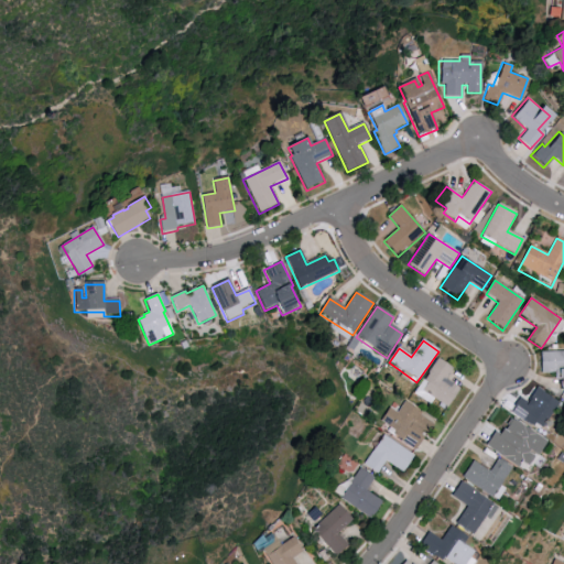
[(540,376),(539,353),(563,351),(563,391),(562,392),(562,382),(554,382),(554,376),(540,376)]
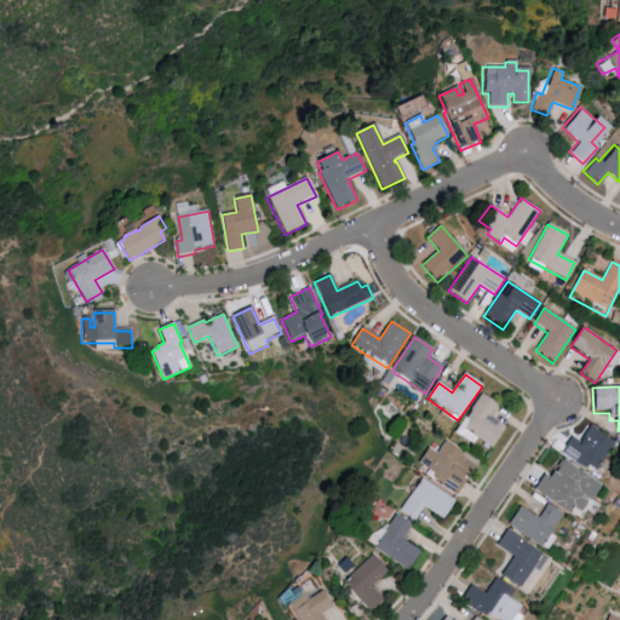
[(471,423),(468,420),(472,412),(470,412),(481,394),(499,405),(491,418),(505,428),(492,448),(466,431),(471,423)]
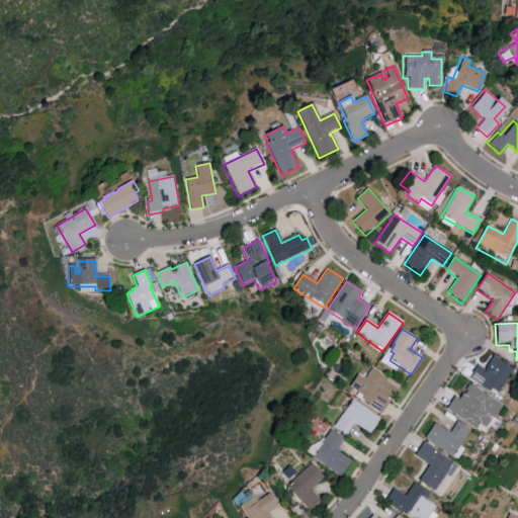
[(469,378),(478,366),(490,375),(499,362),(513,372),(498,394),(493,390),(491,393),(469,378)]
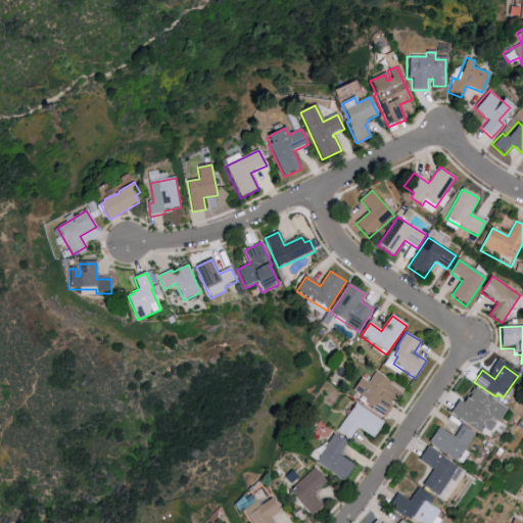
[(352,391),(361,378),(368,383),(375,373),(392,384),(390,386),(402,394),(385,420),(370,410),(371,408),(365,403),(367,400),(352,391)]
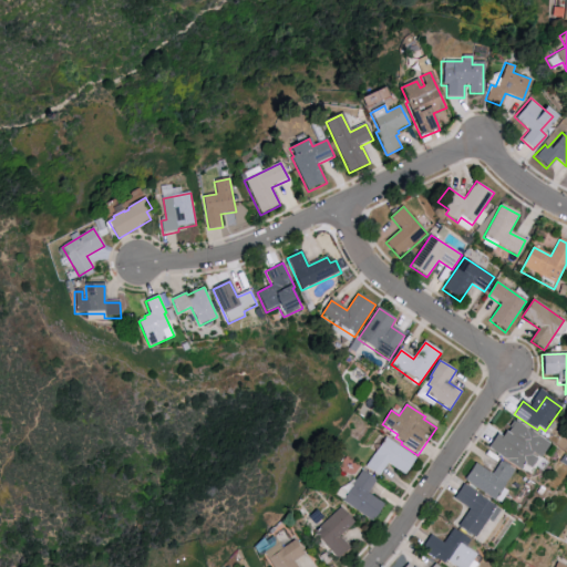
[(490,449),(498,435),(513,445),(525,426),(544,440),(532,456),(537,460),(531,468),(526,465),(522,472),(490,449)]
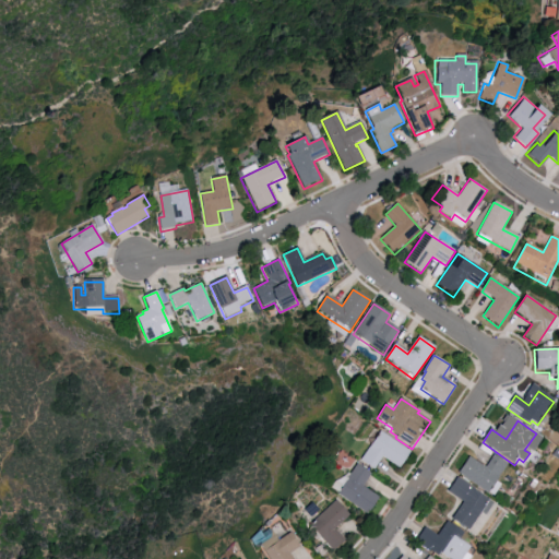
[(360,460),(373,470),(381,458),(400,470),(412,452),(379,430),(360,460)]
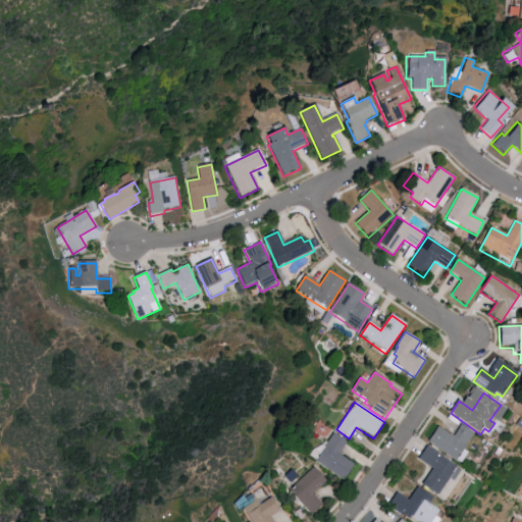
[(427,442),(438,427),(454,437),(462,426),(474,434),(456,462),(427,442)]
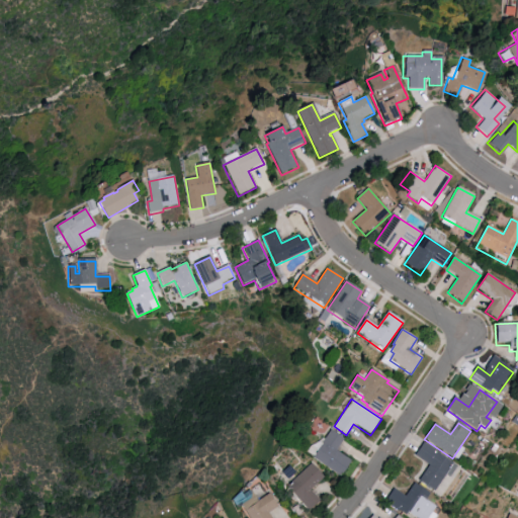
[(312,458),(330,431),(344,440),(336,452),(350,461),(340,478),(312,458)]
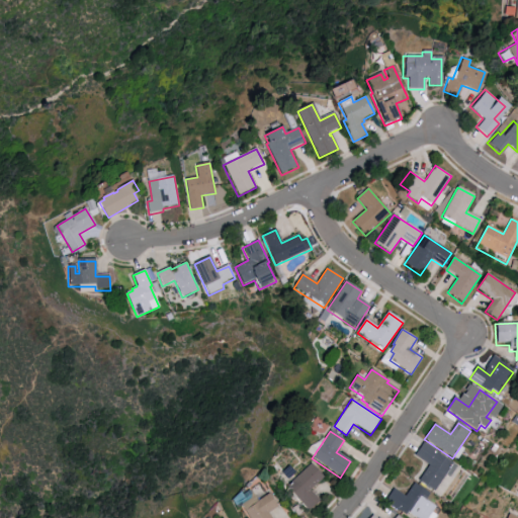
[(416,456),(425,444),(454,463),(435,493),(419,482),(429,465),(416,456)]
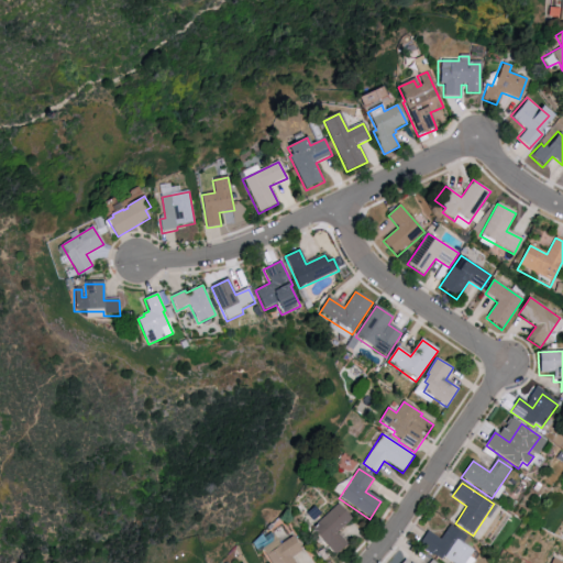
[(310,529),(339,505),(352,520),(338,533),(348,545),(335,556),(310,529)]
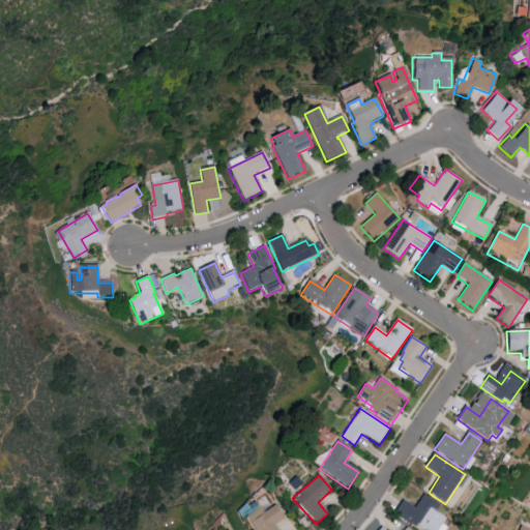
[(393,514),(403,501),(416,509),(424,496),(440,506),(437,512),(447,519),(439,529),(423,529),(417,526),(415,529),(393,514)]
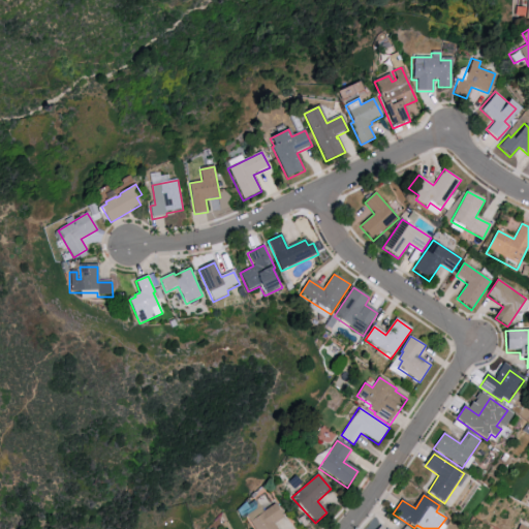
[(243,514),(253,528),(280,528),(278,526),(287,519),(276,501),(263,509),(258,502),(243,514)]
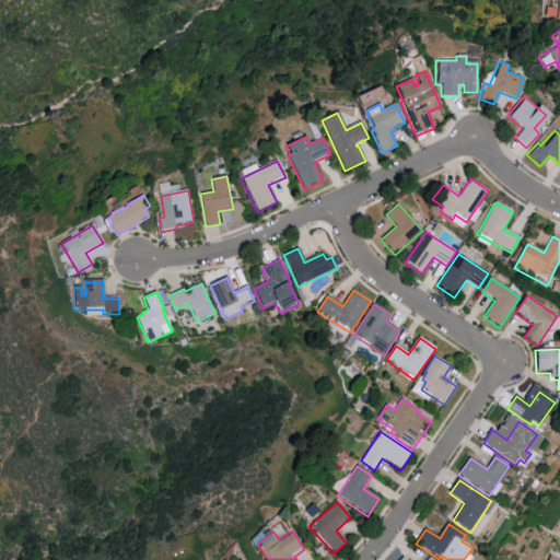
All buildings are outlined.
